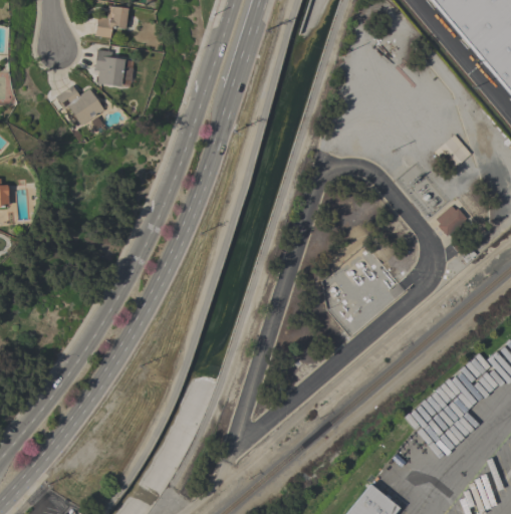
[(510,93),(431,0),(510,0),(510,93)]
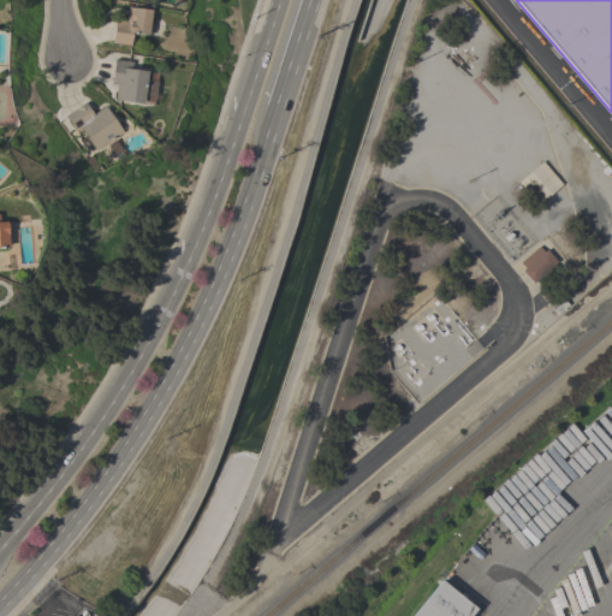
[(152,34),(135,31),(135,36),(137,37),(136,46),(116,43),(118,21),(129,22),(131,7),(154,10),(152,34)]
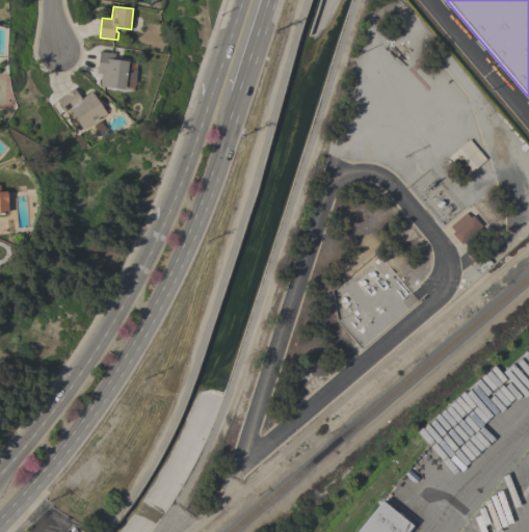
[(138,63),(137,71),(138,71),(136,83),(135,83),(134,90),(126,89),(101,86),(103,73),(98,73),(101,51),(116,53),(115,59),(129,61),(129,62),(138,63)]
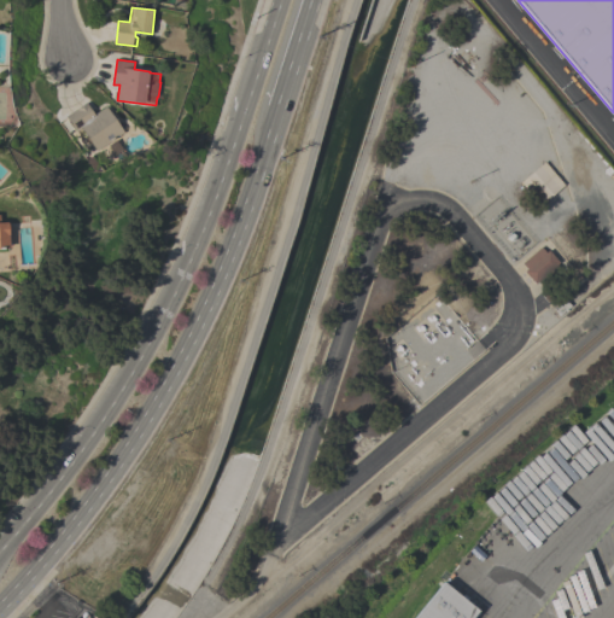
[(99,151),(83,128),(79,132),(68,116),(88,101),(97,115),(109,106),(126,133),(99,151)]
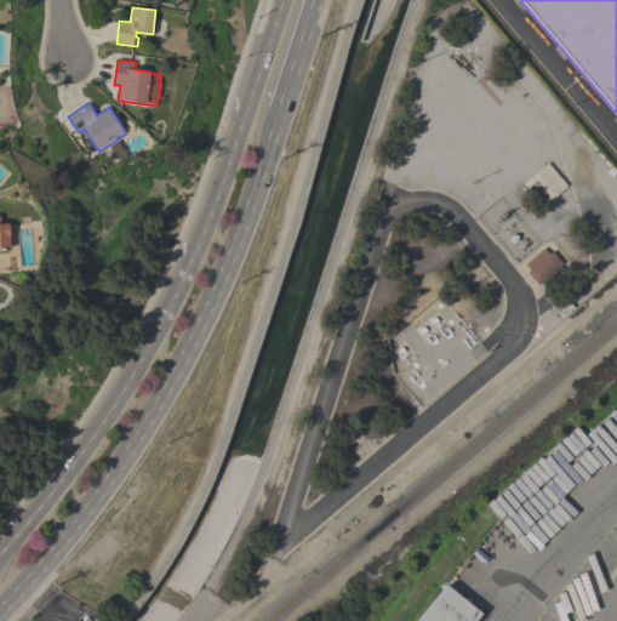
[(546,206),(525,183),(549,163),(569,186),(546,206)]
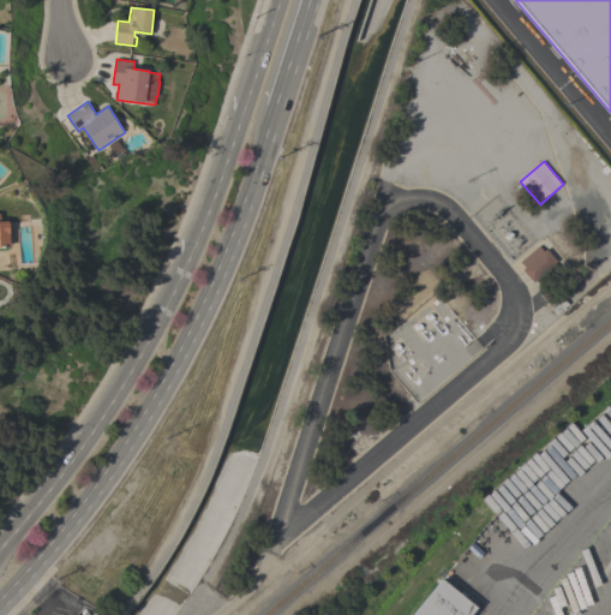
[(0,214),(1,214),(1,221),(10,221),(11,246),(0,246),(0,214)]
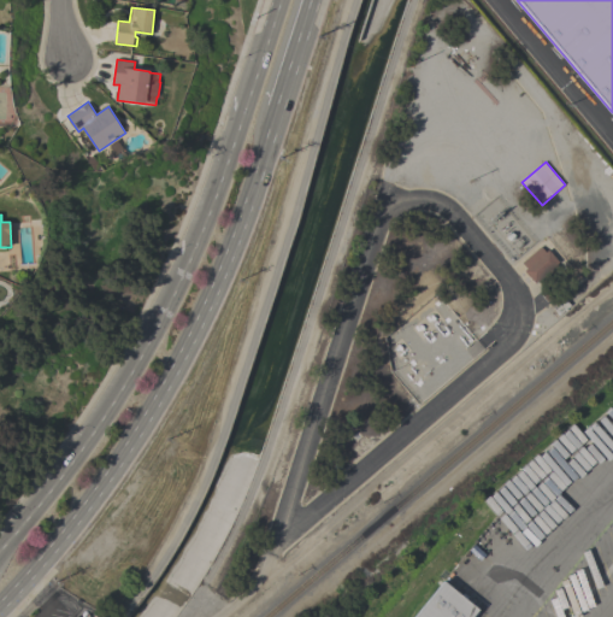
[(542,246),(547,252),(550,250),(560,262),(558,265),(563,270),(543,287),(538,281),(536,283),(525,271),(529,268),(524,263),(542,246)]
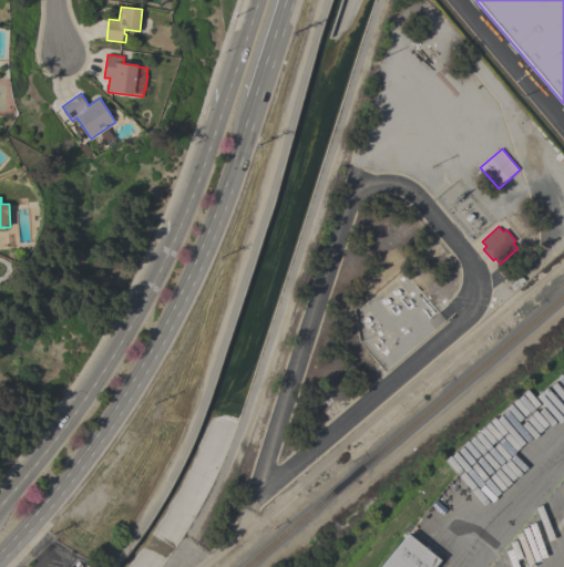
[(381,566),(409,534),(441,560),(440,562),(442,563),(438,566),(381,566)]
